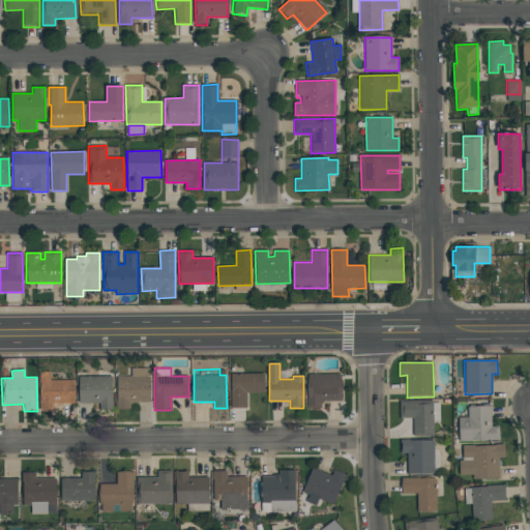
[(40,373),(50,373),(50,381),(74,380),(75,404),(54,404),(54,408),(40,408),(40,373)]
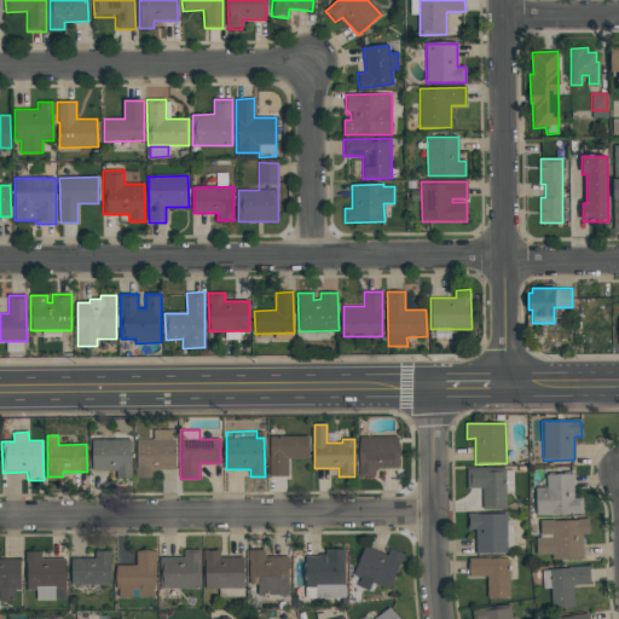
[(270,437),(310,435),(310,458),(288,458),(288,476),(270,476),(270,437)]
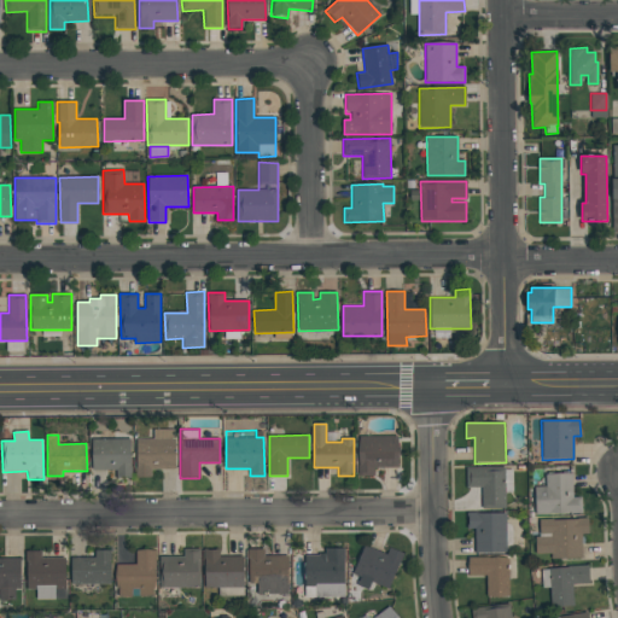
[(357,436),(397,436),(398,467),(374,467),(374,474),(359,476),(357,436)]
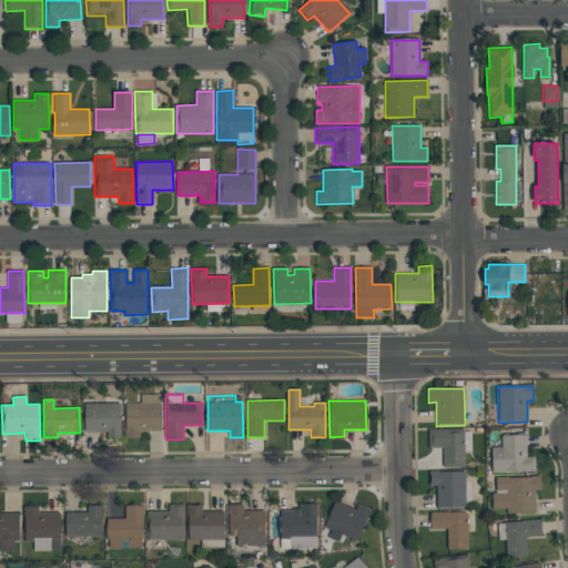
[(84,404),(120,403),(121,438),(107,438),(107,432),(84,432),(84,404)]
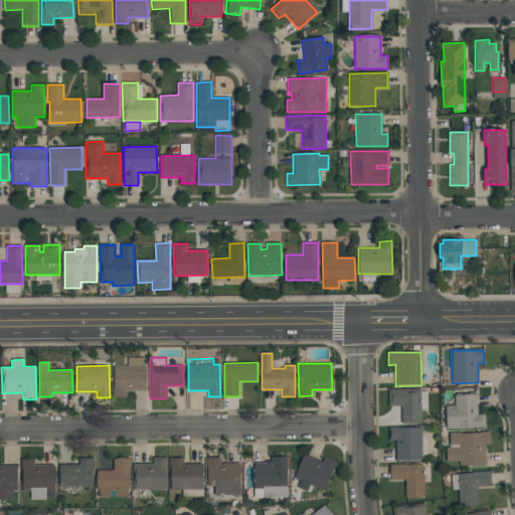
[(114,366),(146,365),(146,390),(126,390),(127,397),(115,398),(114,366)]
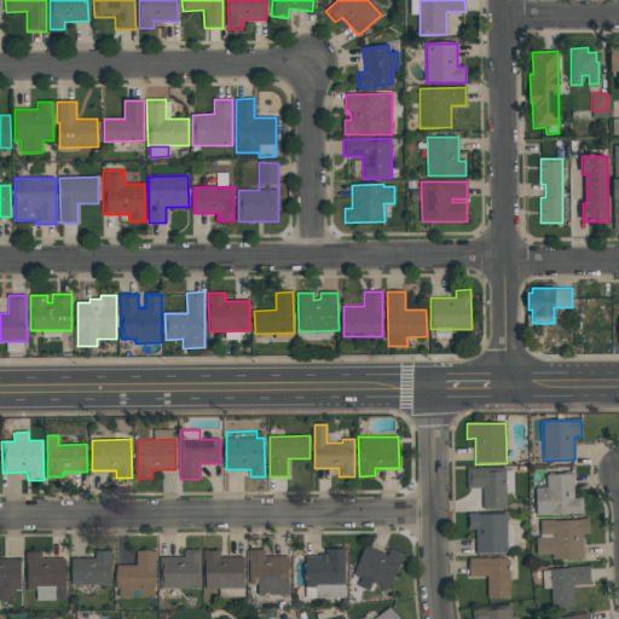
[(467,469),(505,469),(505,509),(482,509),(482,487),(467,489),(467,469)]
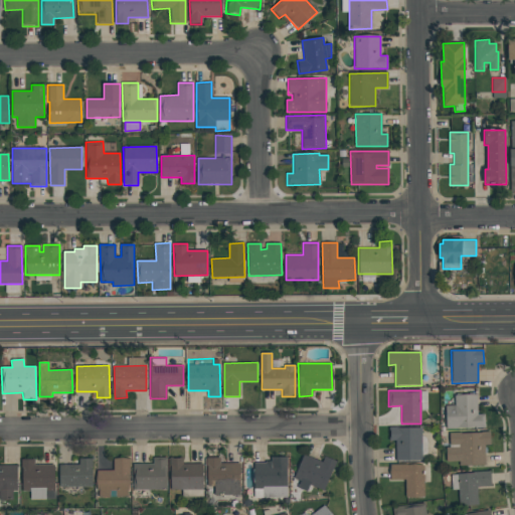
[(454,395),(477,394),(477,414),(484,414),(484,426),(446,427),(445,405),(455,405),(454,395)]
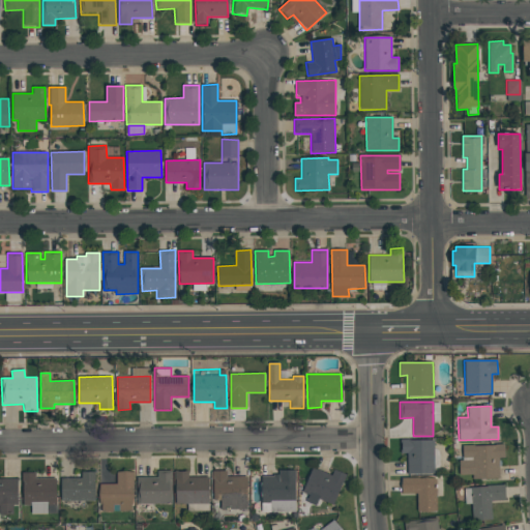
[(401,440),(433,439),(434,473),(408,474),(407,453),(401,453),(401,440)]
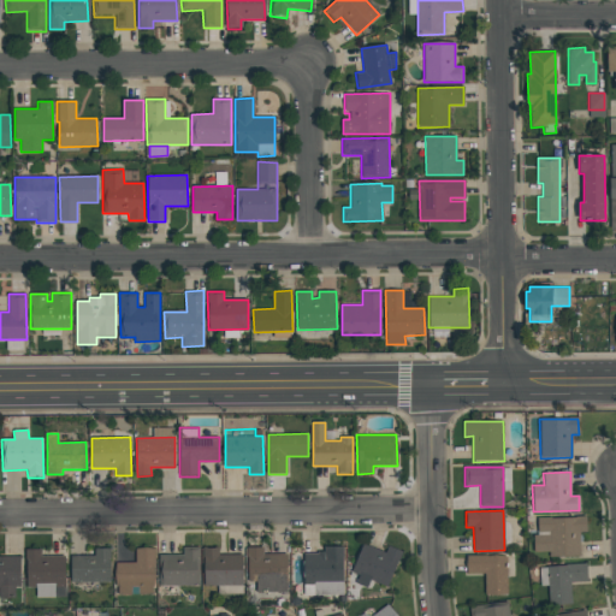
[(538,519),(586,517),(586,533),(580,533),(580,556),(549,557),(549,551),(534,552),(534,535),(538,535),(538,519)]
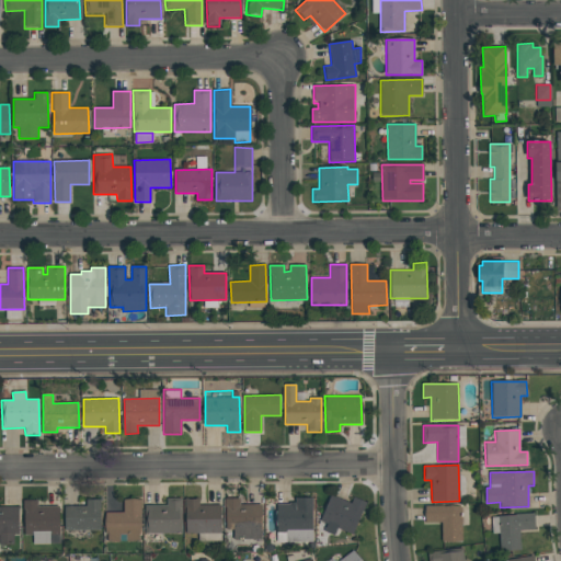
[(319,521),(330,494),(351,503),(353,496),(366,502),(352,535),(319,521)]
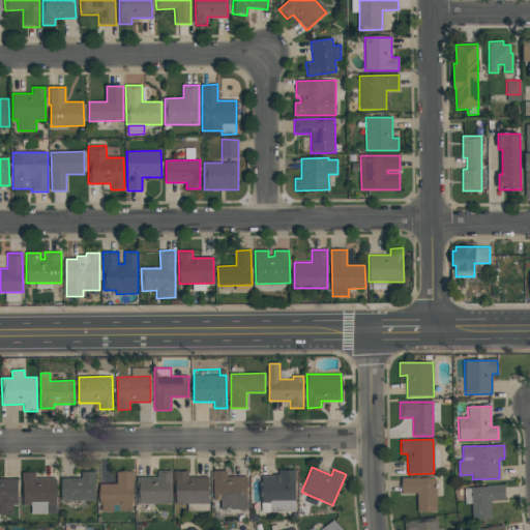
[(157,471),(171,470),(172,503),(137,504),(137,478),(157,478),(157,471)]
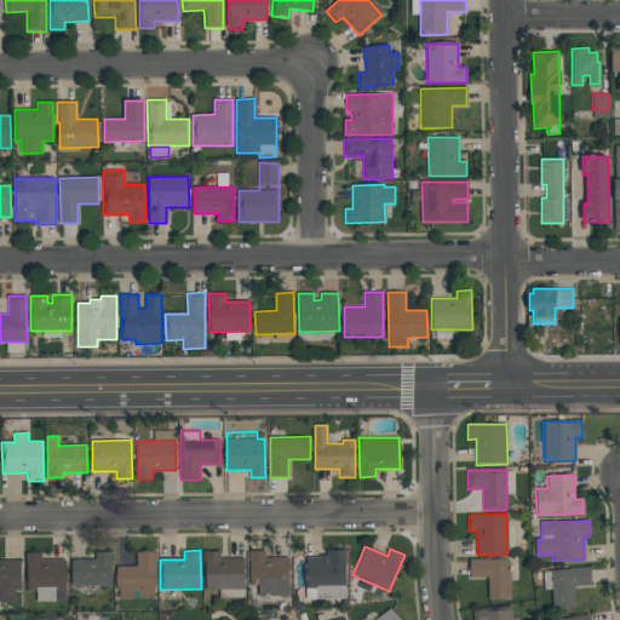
[(305,557),(320,557),(320,555),(326,555),(326,550),(346,550),(346,598),(315,598),(315,589),(305,589),(305,557)]
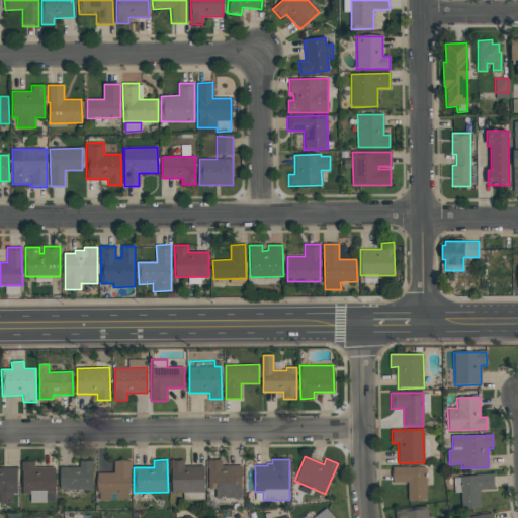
[(171,460),(184,460),(184,466),(204,466),(205,493),(171,493),(171,460)]
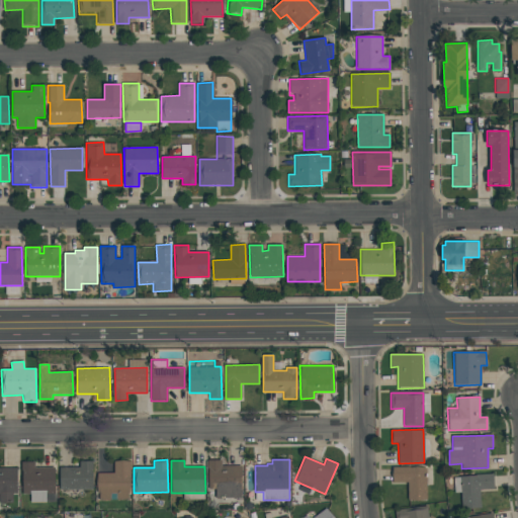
[(208,460),(221,460),(222,466),(241,465),(242,497),(217,498),(217,489),(209,489),(208,460)]
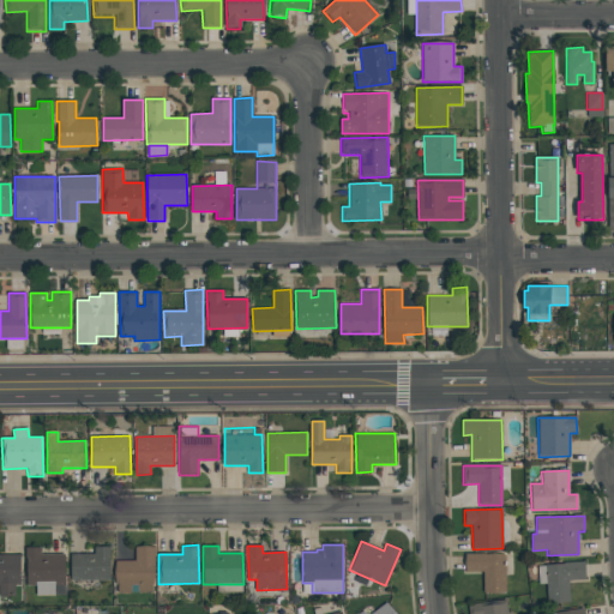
[(26,547),(41,547),(41,554),(65,554),(65,585),(55,585),(55,596),(35,596),(35,587),(26,587),(26,547)]
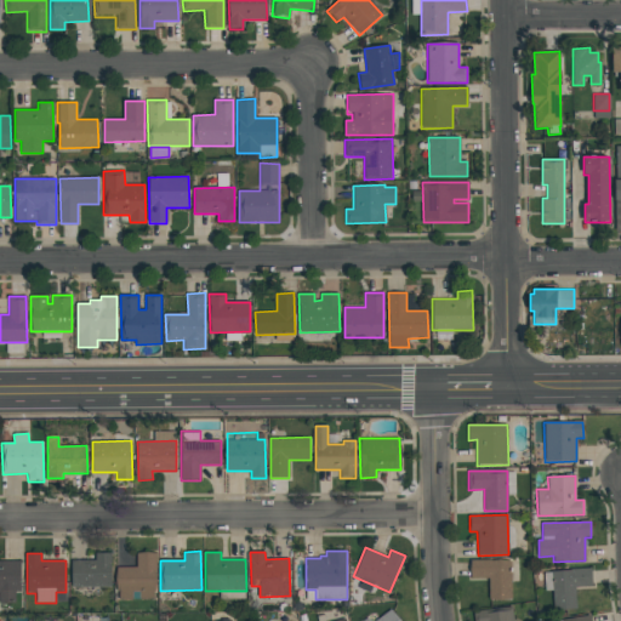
[(96,553),(110,553),(112,586),(72,586),(72,562),(96,560),(96,553)]
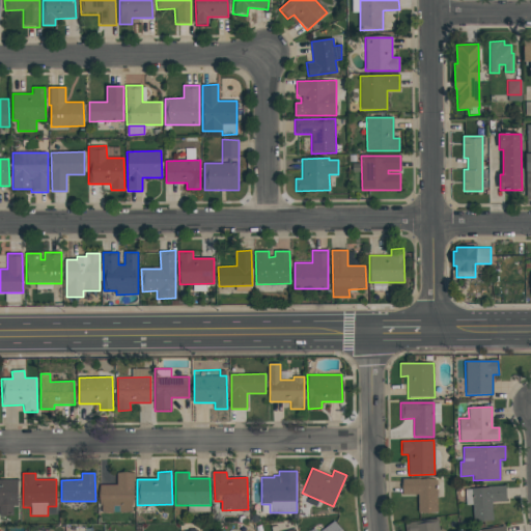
[(116,474),(133,473),(134,510),(101,511),(101,485),(116,484),(116,474)]
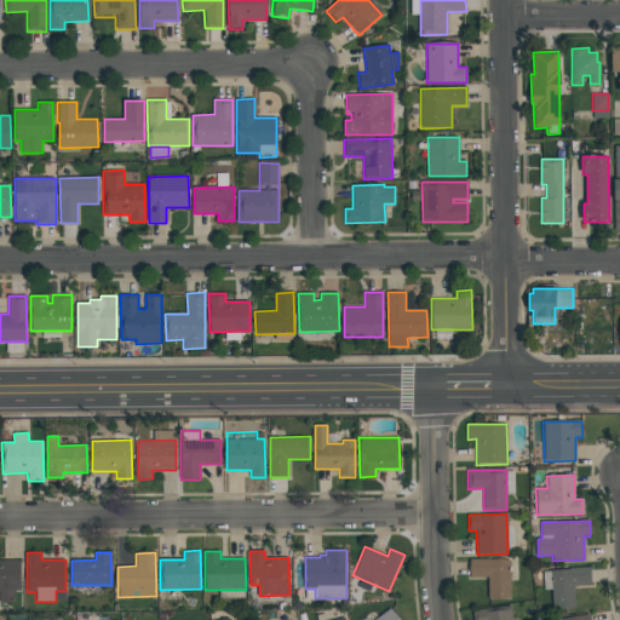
[(469,560),(510,558),(510,597),(488,598),(487,577),(469,578),(469,560)]
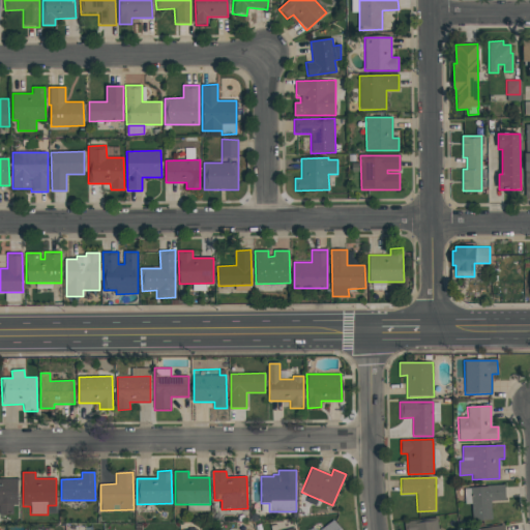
[(0,478),(18,478),(18,505),(12,505),(12,514),(0,514),(0,478)]
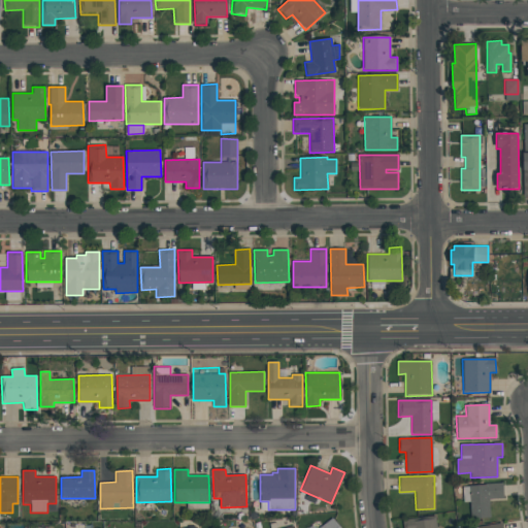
[(469,486),(502,483),(503,498),(489,499),(490,518),(472,520),(469,486)]
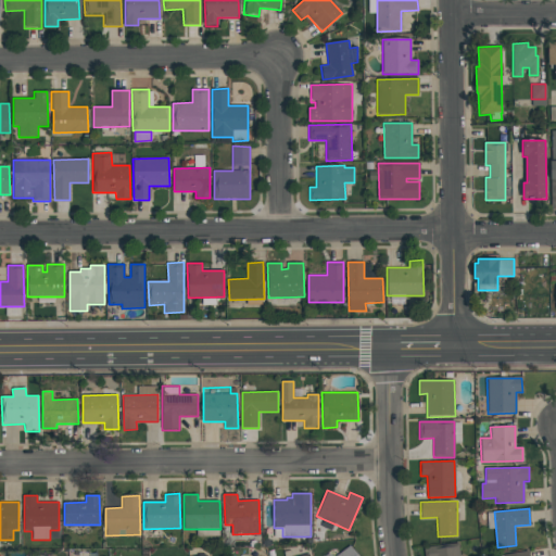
[(425,555),(424,547),(458,543),(459,555),(425,555)]
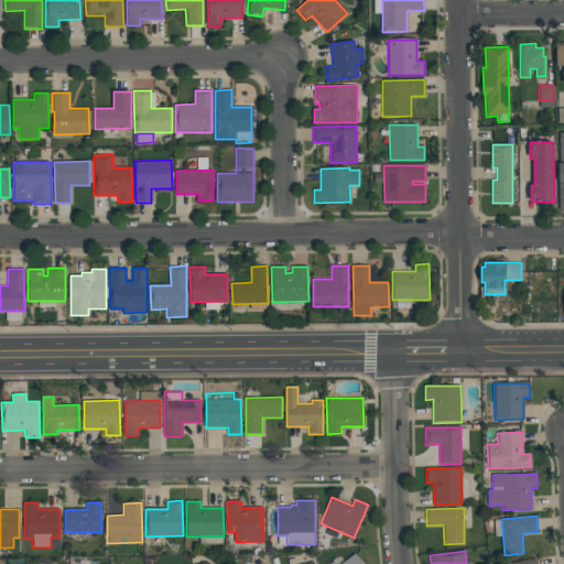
[(339,563),(355,552),(364,563),(339,563)]
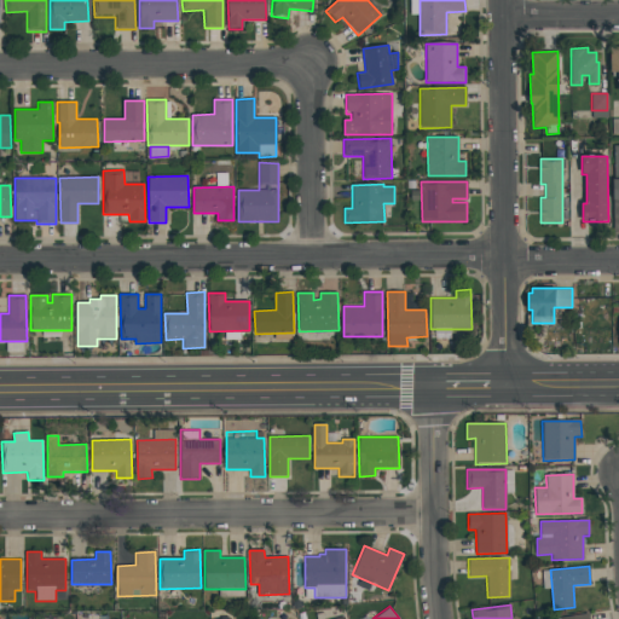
All buildings are outlined.
